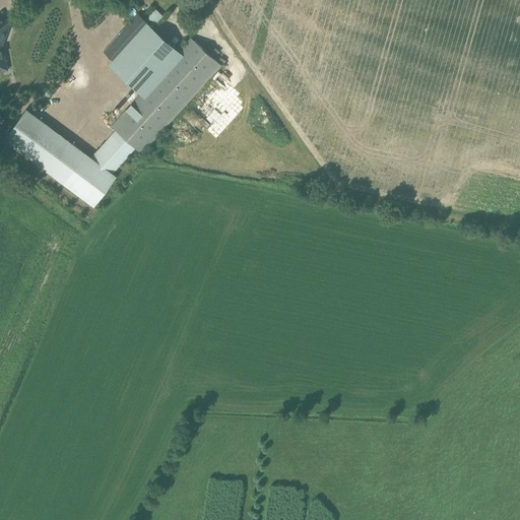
[(101,4),(91,15),(98,20),(107,9),(101,4)]
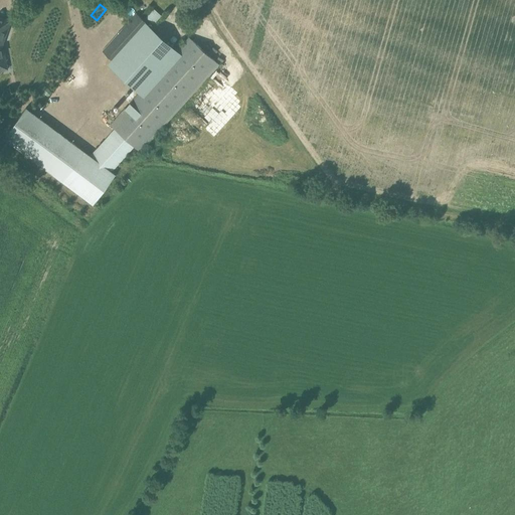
[(103,50),(115,61),(148,24),(137,13),(103,50)]
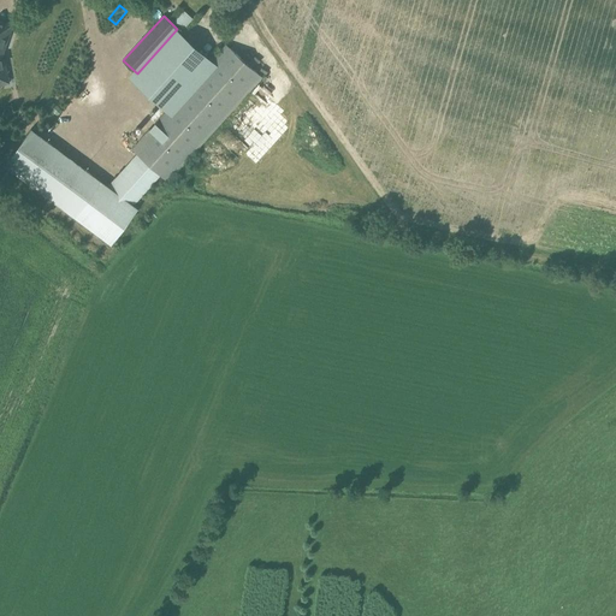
[(0,49),(1,51),(10,25),(0,22),(0,82),(1,82),(0,72),(0,71),(4,71),(1,55),(0,55),(0,49)]
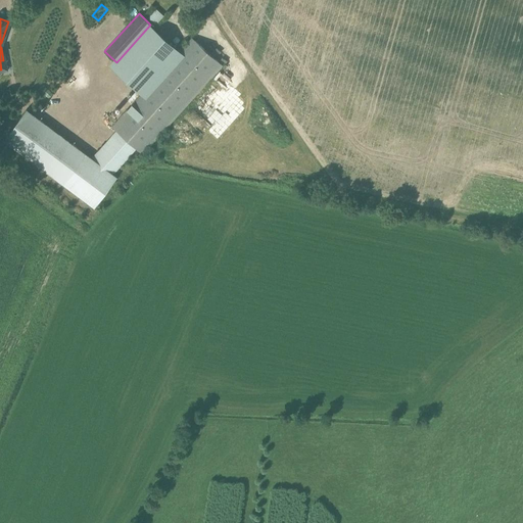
[(191,38),(112,126),(116,130),(92,158),(26,109),(14,126),(11,124),(6,130),(9,132),(3,140),(94,207),(117,177),(113,174),(137,148),(143,153),(222,65),(191,38)]
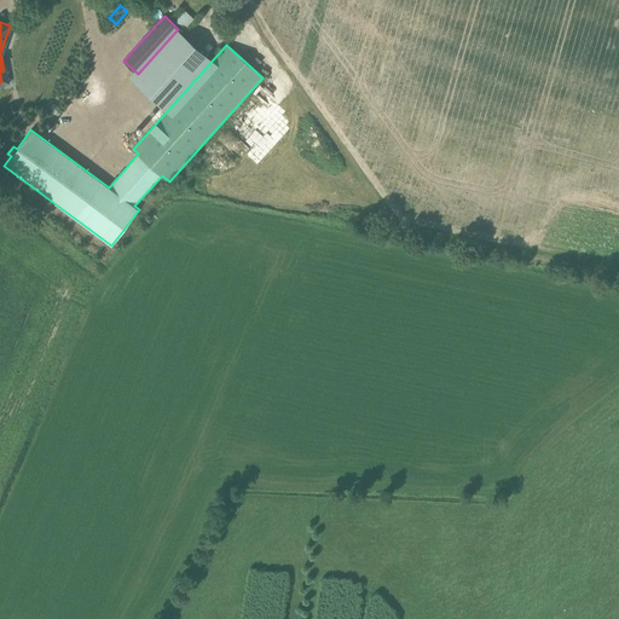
[(119,139),(125,148),(139,139),(133,129),(119,139)]
